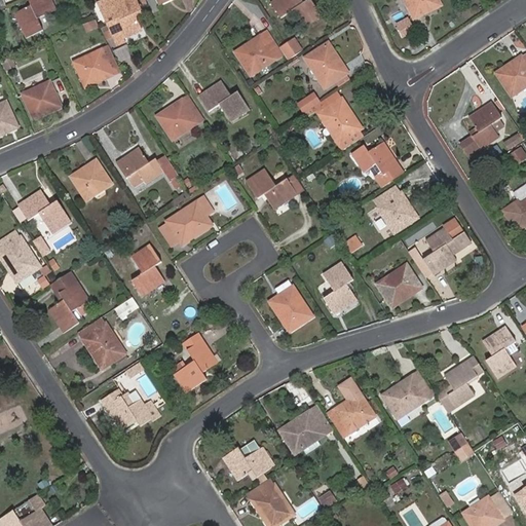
[(38,20),(55,11),(50,0),(28,0),(32,6),(16,13),(28,38),(43,31),(38,20)]
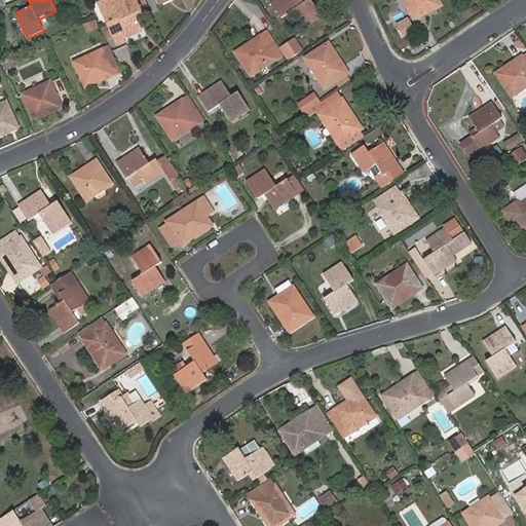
[(124,39),(140,32),(134,16),(140,12),(134,0),(118,0),(112,3),(110,0),(104,0),(98,3),(101,8),(107,22),(118,47),(125,43),(124,39)]
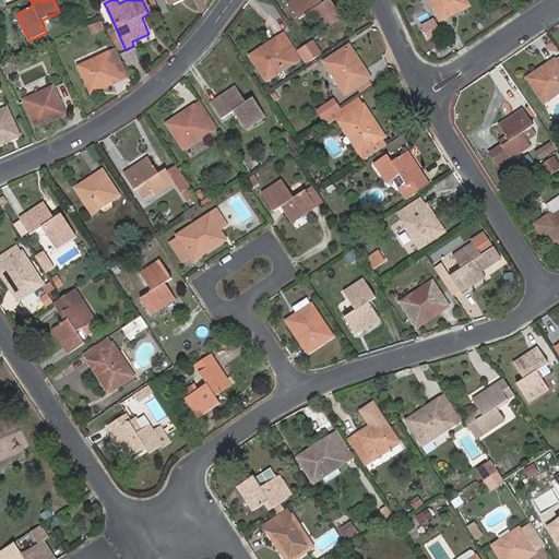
[(321,32),(342,18),(330,0),(329,0),(322,4),(319,0),(294,0),(288,4),(298,21),(310,13),(321,32)]
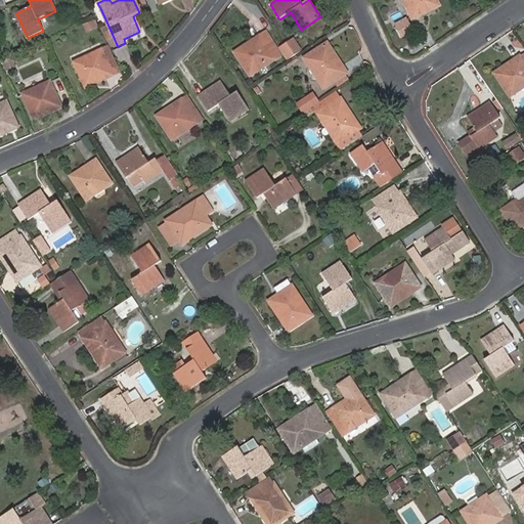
[(402,0),(412,19),(439,6),(436,0),(402,0)]
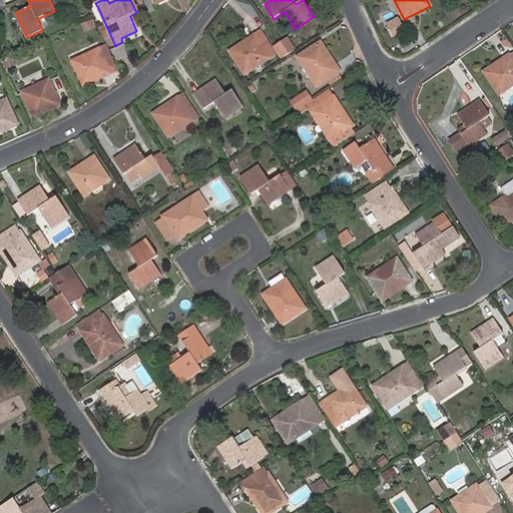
[(97,24),(104,21),(98,8),(91,12),(92,15),(97,24)]
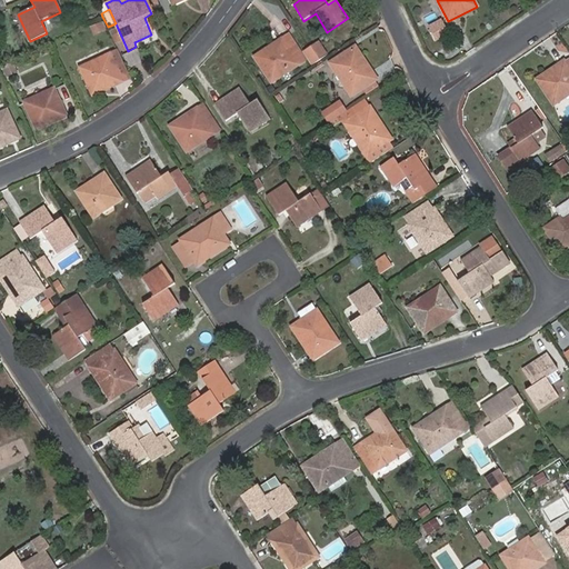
[(92,28),(96,35),(107,29),(103,22),(92,28)]
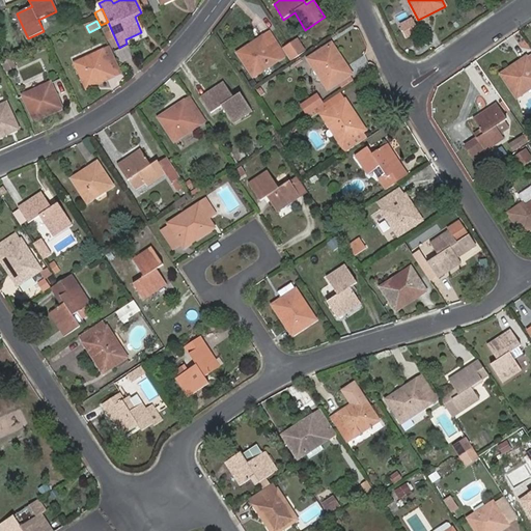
[(271,65),(285,56),(270,33),(238,54),(253,78),(260,73),(259,70),(269,63),(271,65)]
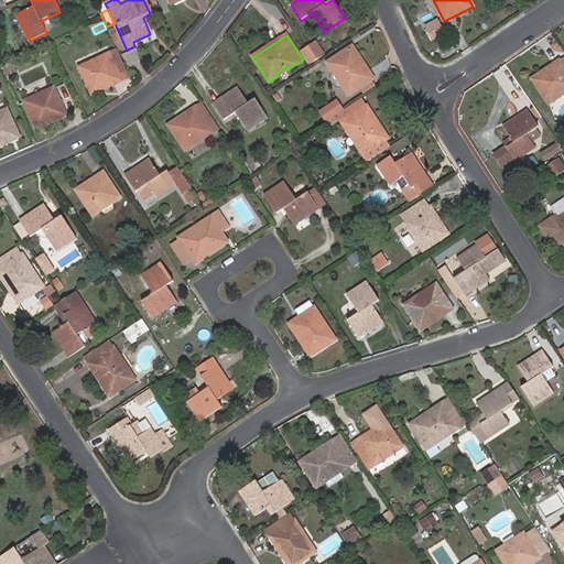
[(317,58),(324,55),(316,42),(310,46),(317,58)]
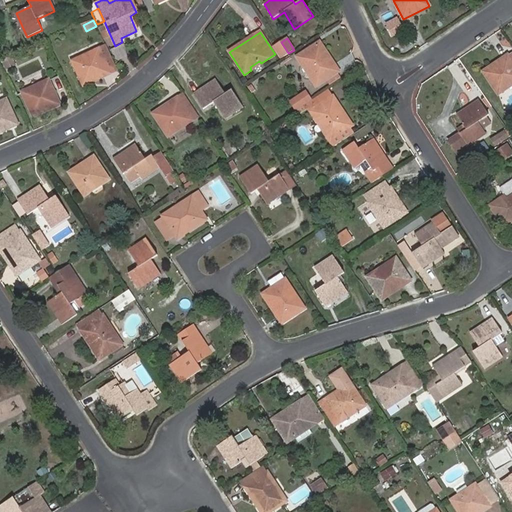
[(282,58),(288,53),(281,42),(274,46),(282,58)]
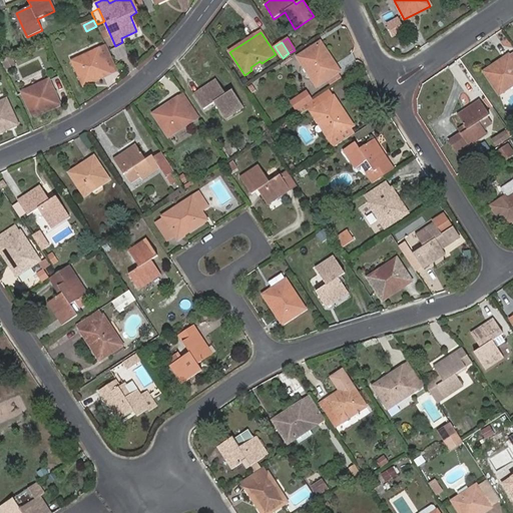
[(317,87),(340,72),(321,43),(298,58),(303,66),(307,64),(315,78),(312,80),(317,87)]
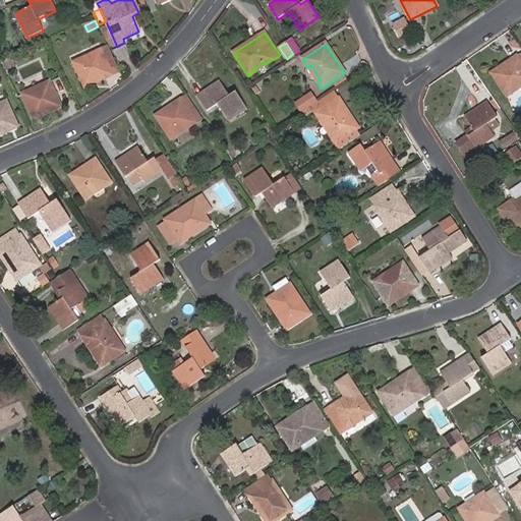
[(85,88),(113,74),(107,61),(114,58),(108,46),(93,53),(94,56),(83,61),(82,58),(73,62),(85,88)]
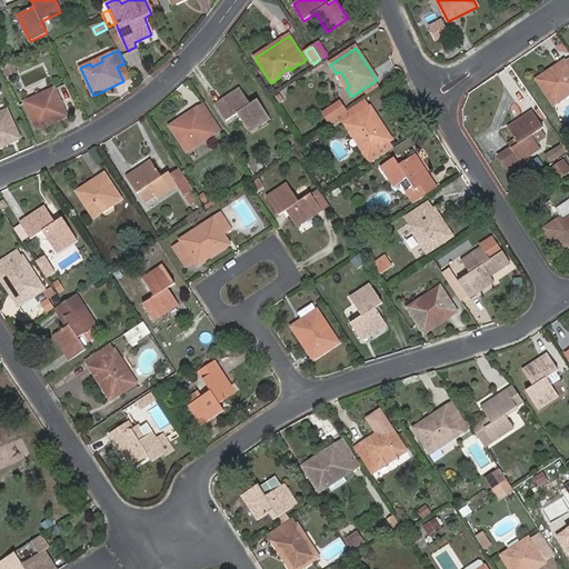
[(568,90),(568,67),(565,60),(537,78),(555,105),(565,99),(562,96),(568,90)]
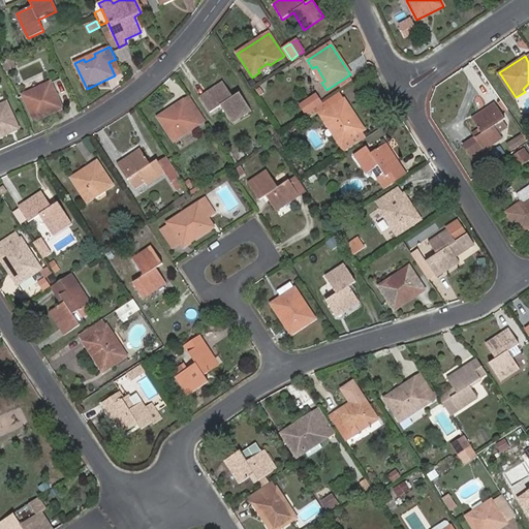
[(115,75),(122,72),(116,59),(109,62),(115,75)]
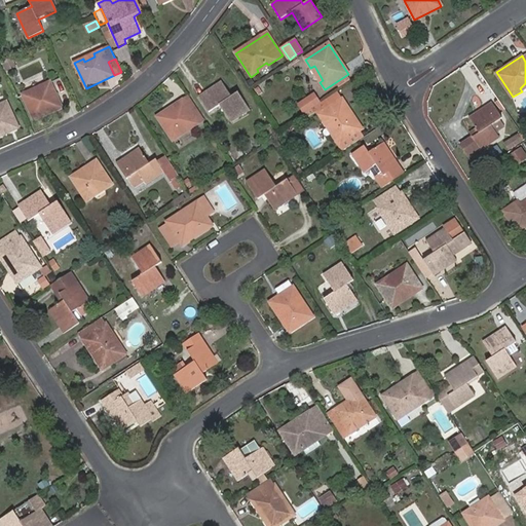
[(7,68),(14,65),(12,60),(4,63),(7,68)]
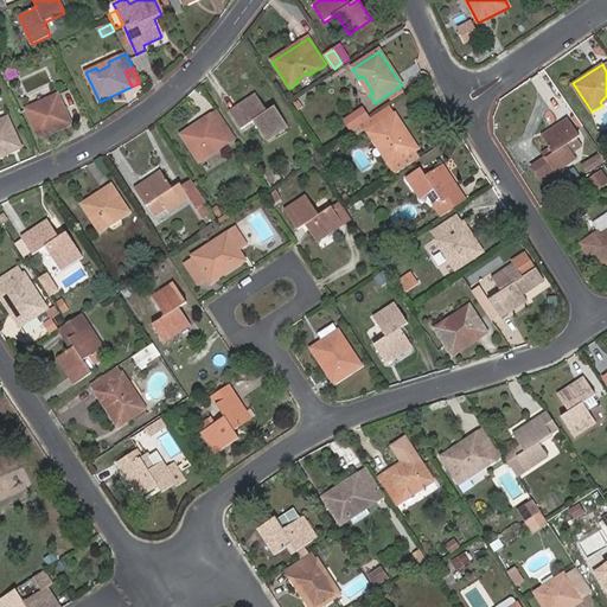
[(358,78),(369,95),(372,93),(363,76),(358,78)]
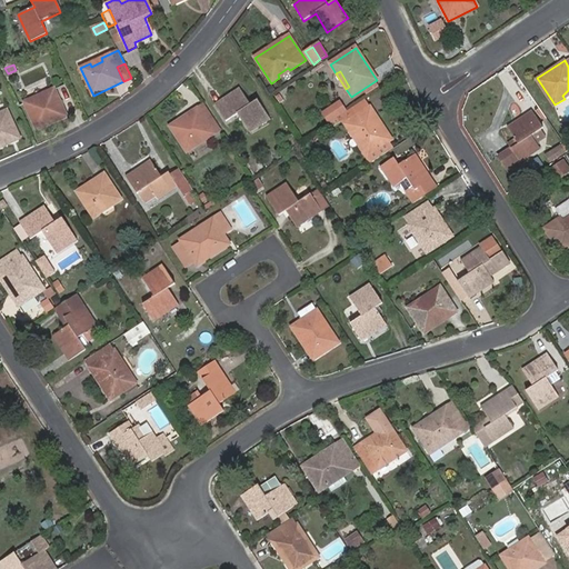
[(38,130),(67,116),(53,89),(46,93),(47,96),(36,101),(35,98),(25,102),(38,130)]
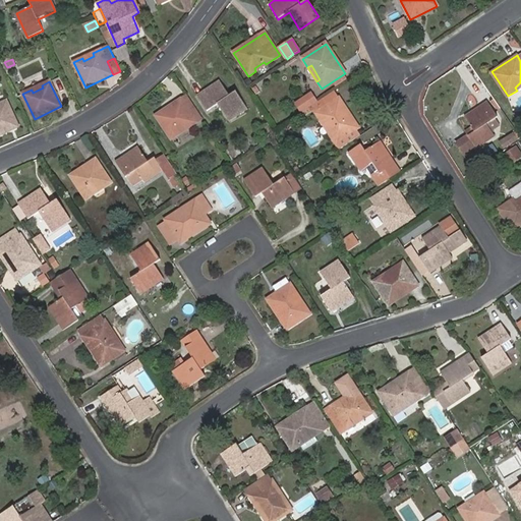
[(228,121),(246,109),(236,92),(229,97),(220,81),(197,97),(207,111),(218,105),(228,121)]
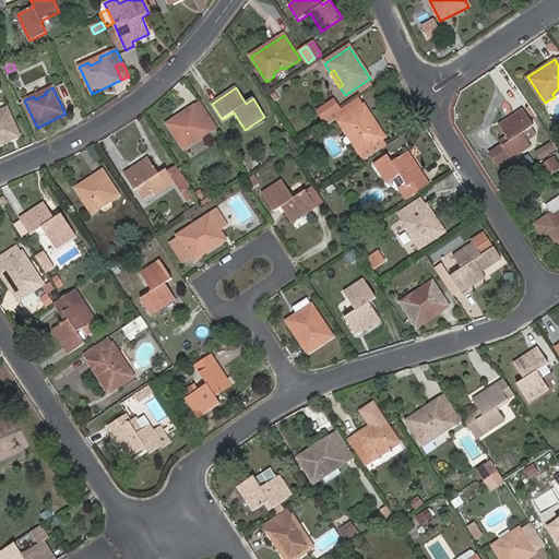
[(340,119),(340,120),(361,106),(358,99),(342,111),(328,121),(330,126),(340,119)]
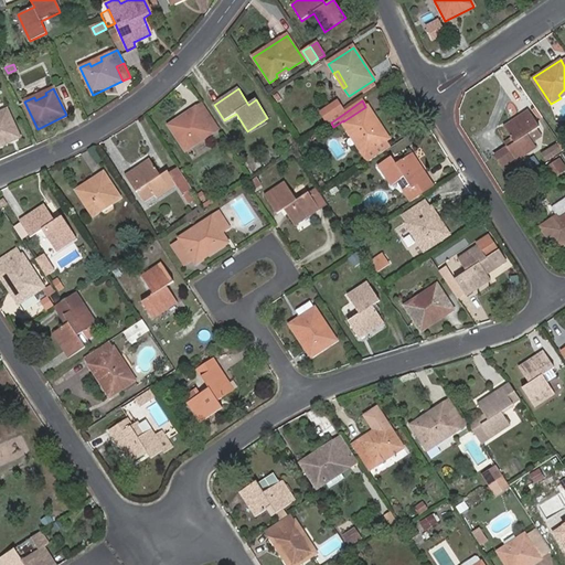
[(213,134),(219,129),(202,103),(196,107),(213,134)]
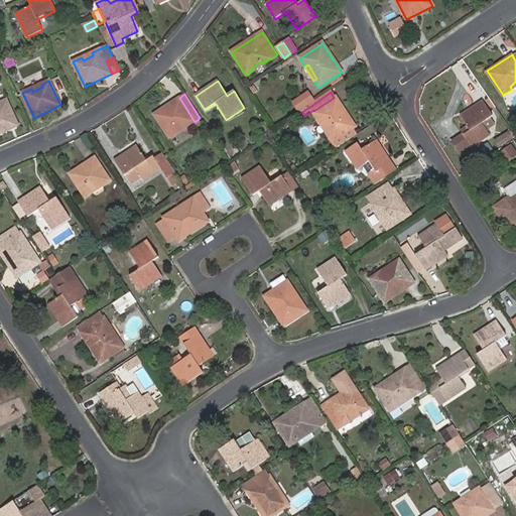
[(299,114),(302,112),(315,103),(309,95),(293,106),(299,114)]
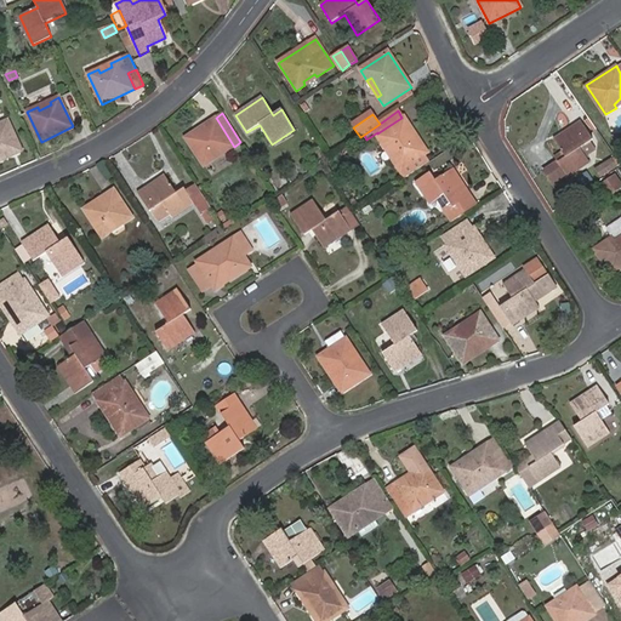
[(425,155),(427,153),(404,117),(402,118),(377,134),(376,135),(382,144),(386,142),(397,160),(394,161),(405,178),(428,163),(425,155)]
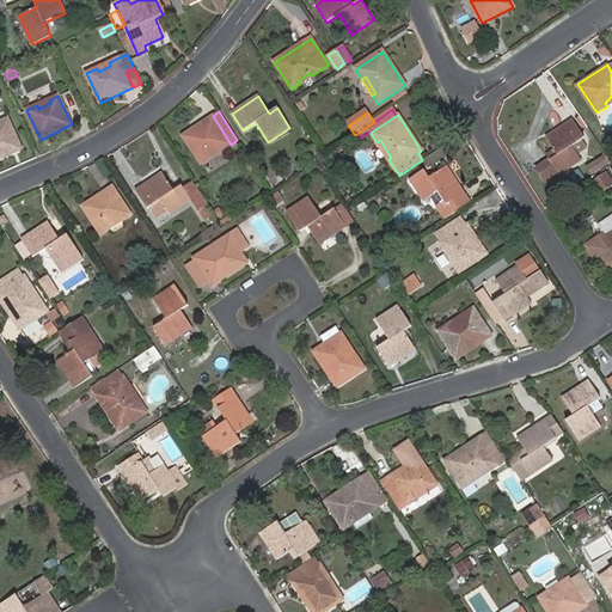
[(220,147),(221,151),(231,145),(213,116),(183,136),(201,164),(210,158),(208,154),(220,147)]
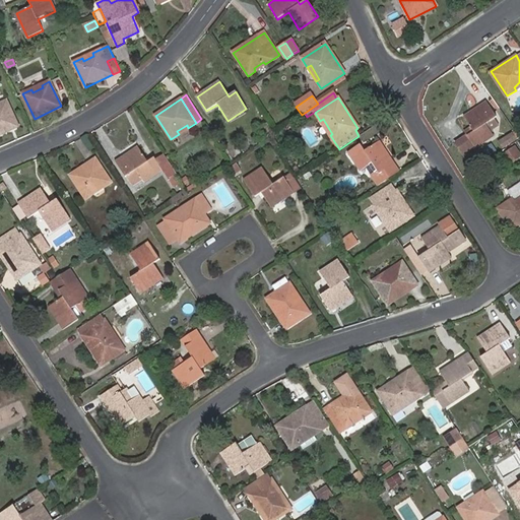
[(0,134),(18,126),(6,101),(0,104),(0,134)]
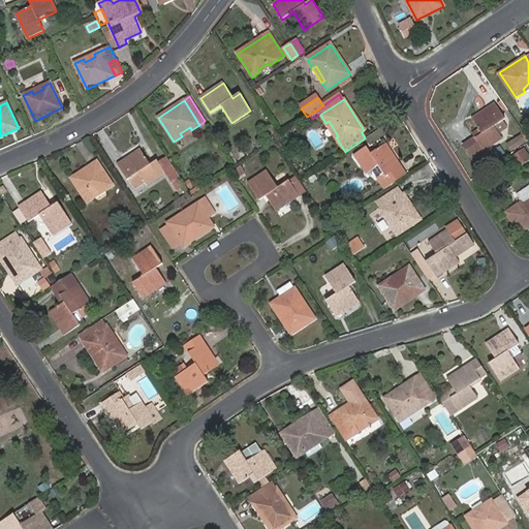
[(502,139),(494,126),(505,119),(495,102),(472,118),(481,133),(465,145),(474,158),(502,139)]
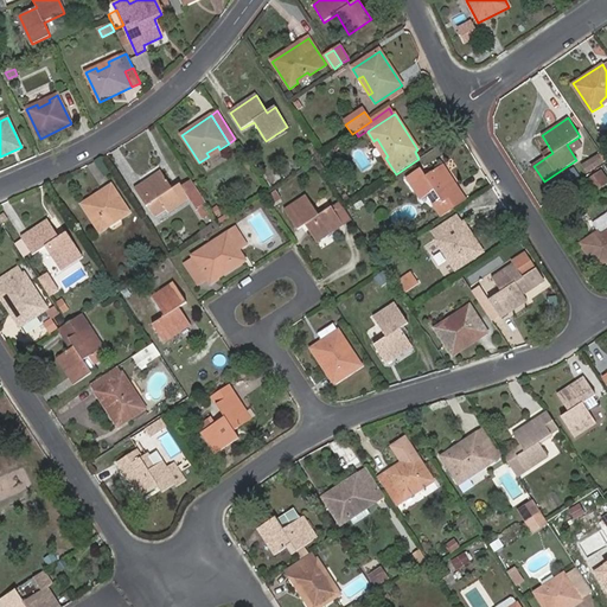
[(385,158),(388,157),(377,139),(374,141),(384,159),(385,158)]
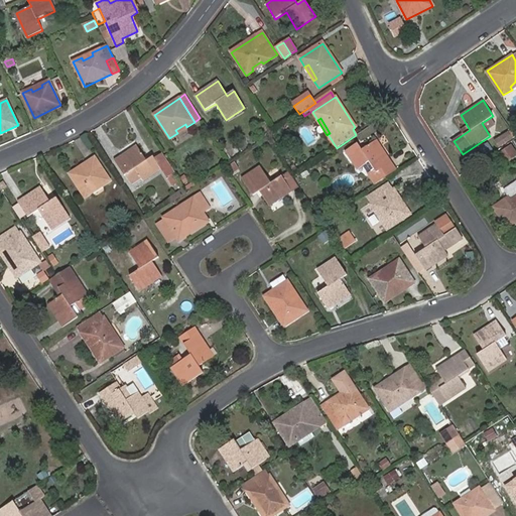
[(505,147),(514,141),(515,139),(515,134),(514,131),(500,141),(505,147)]
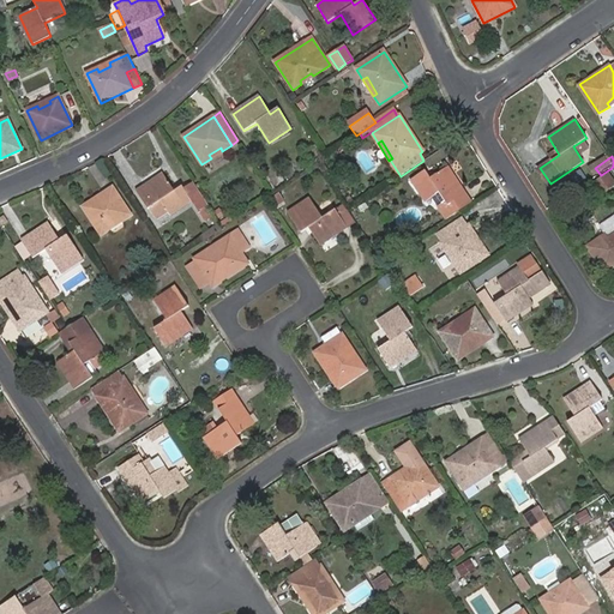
[(451,203),(465,193),(449,167),(431,179),(426,170),(411,180),(426,202),(432,197),(440,193),(445,203),(438,208),(446,220),(456,214),(451,203)]
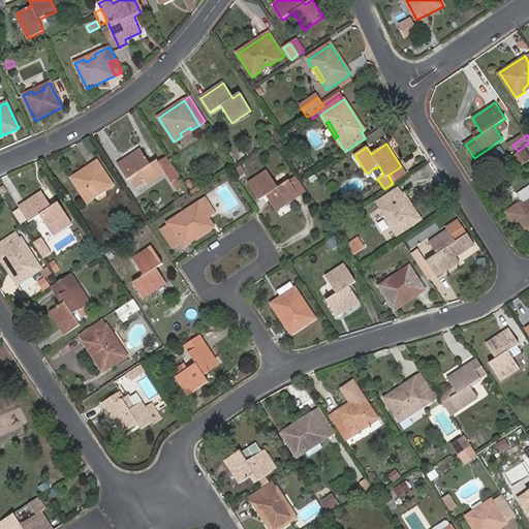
[(518,165),(528,157),(528,155),(525,149),(512,157),(518,165)]
